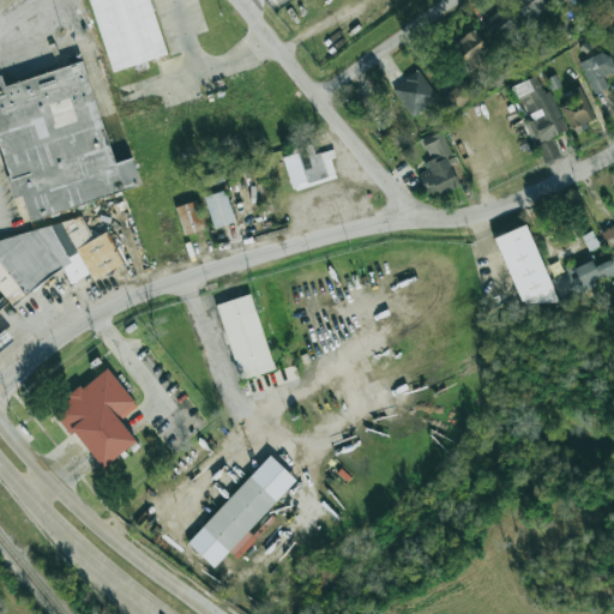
[(90,0),(150,0),(167,55),(113,72),(90,0)]
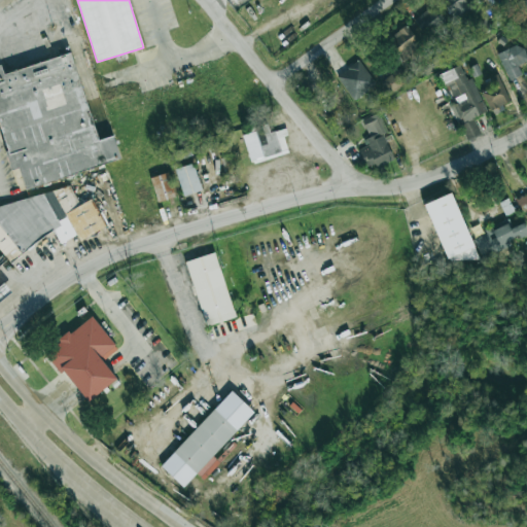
[(456,21),(470,9),(463,0),(442,0),(442,1),(456,21)]
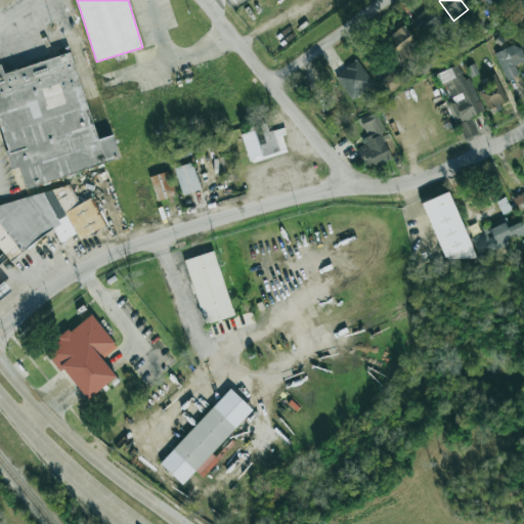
[(523,0),(514,0),(522,16),(523,15),(523,0)]
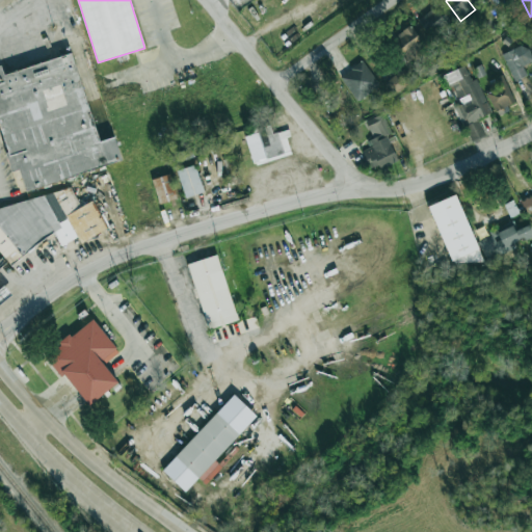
[(450,22),(436,5),(418,20),(431,37),(450,22)]
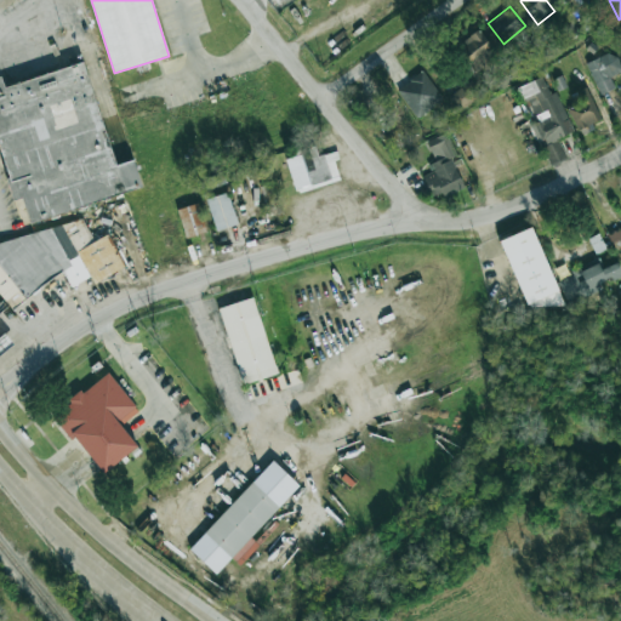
[(580,34),(573,22),(556,32),(563,44),(580,34)]
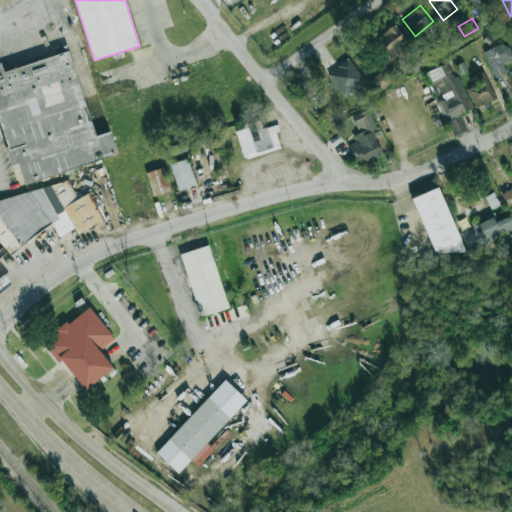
[(392,59),(410,45),(394,24),(376,38),(392,59)]
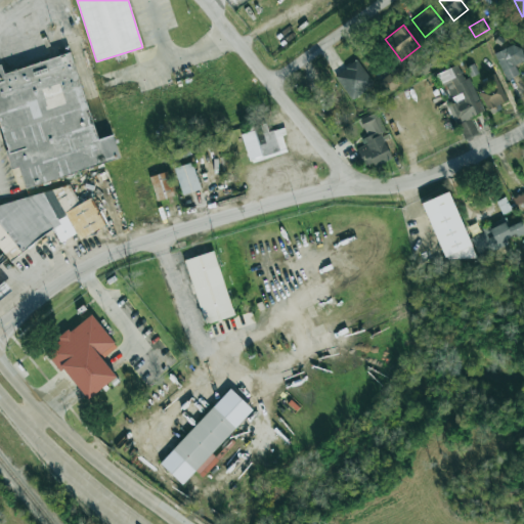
[(523,57),(518,44),(494,53),(506,80),(519,75),(515,64),(523,60),(523,57)]
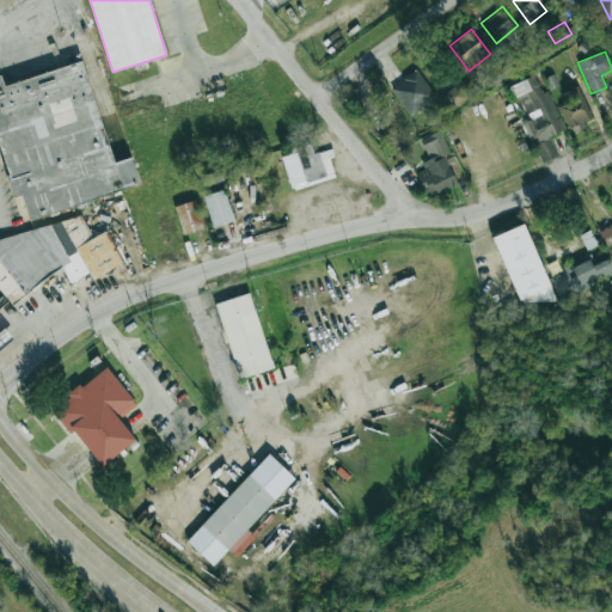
[(8,86),(83,65),(111,160),(133,154),(144,188),(22,224),(0,152),(0,78),(6,77),(8,86)]
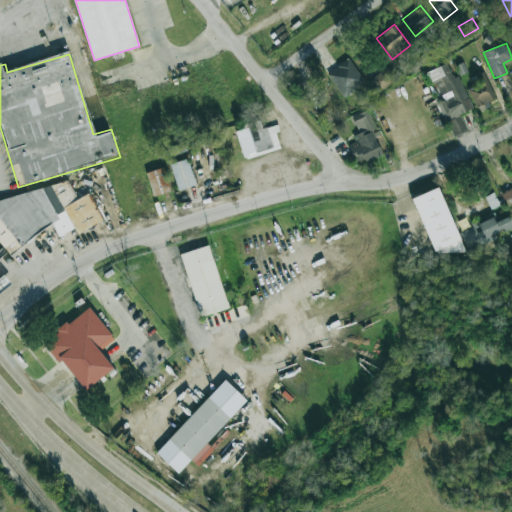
[(326,75),(343,98),(365,82),(348,59),(326,75)]
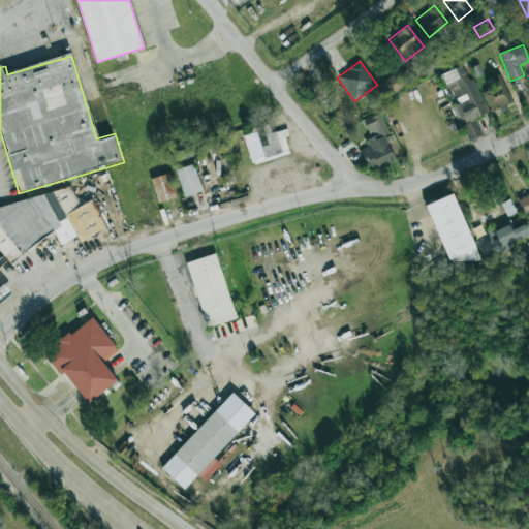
[(489,113),(473,78),(468,80),(462,65),(442,73),(456,105),(452,106),(460,125),(489,113)]
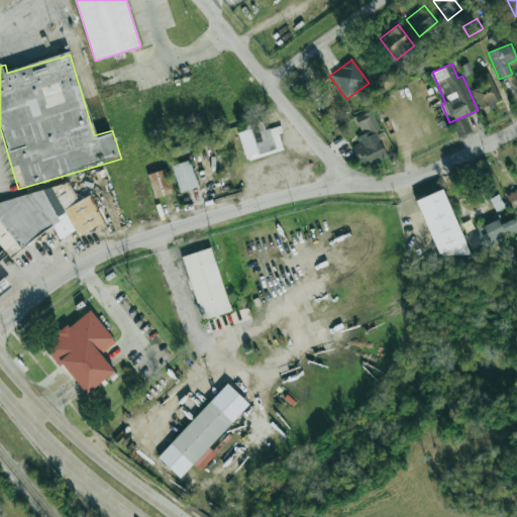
[(381,92),(401,81),(393,68),(374,79),(381,92)]
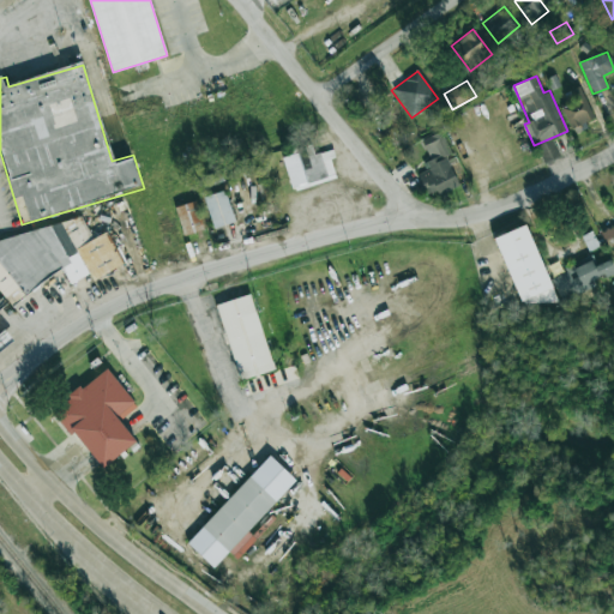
[(570,128),(593,120),(581,86),(565,92),(569,106),(563,108),(570,128)]
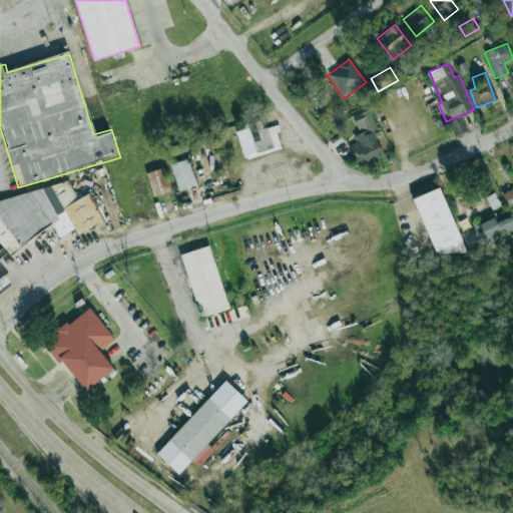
[(353,116),(360,134),(353,136),(355,143),(349,146),(356,163),(365,159),(366,163),(383,156),(373,130),(377,128),(369,110),(353,116)]
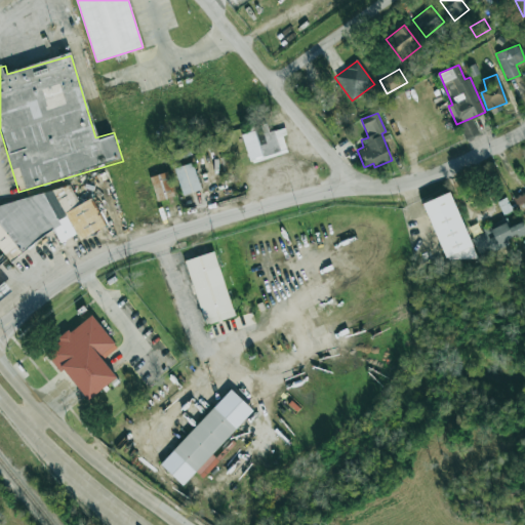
[(289,152),(282,128),(268,132),(266,123),(253,127),(255,131),(242,134),(249,163),(289,152)]
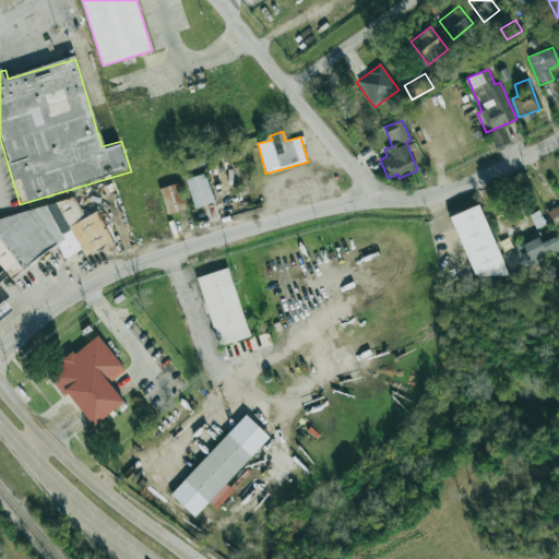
[(245,188),(245,167),(235,167),(236,188),(245,188)]
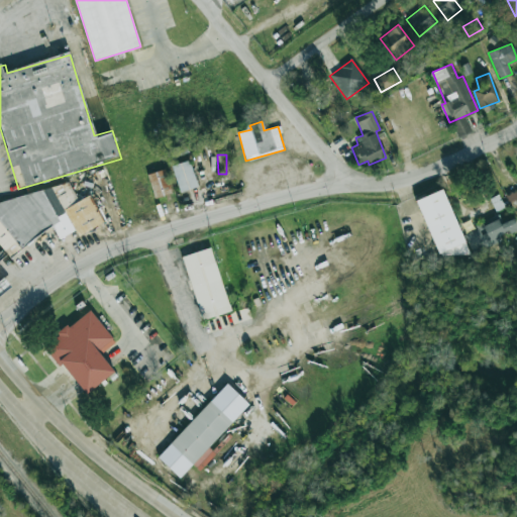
[(198,187),(189,161),(171,167),(180,193),(198,187)]
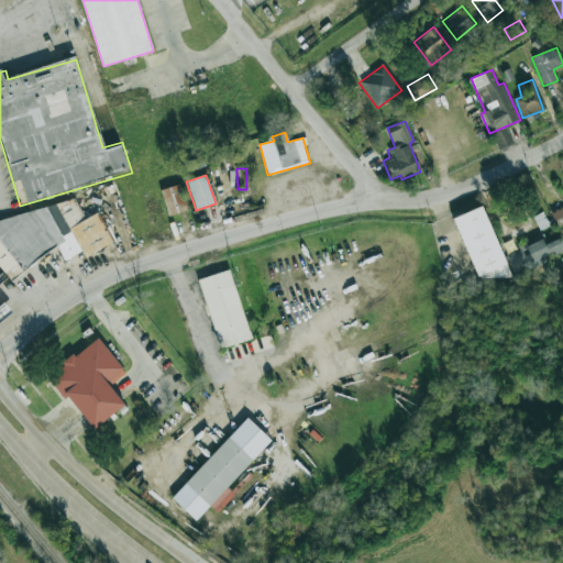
[(187,210),(179,185),(161,190),(168,216),(187,210)]
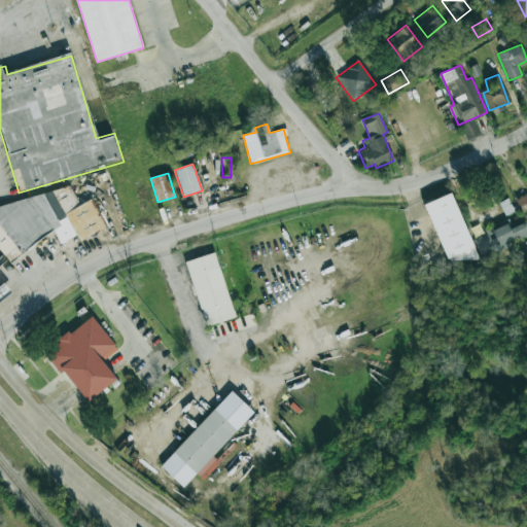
[(0,207),(71,187),(79,204),(94,197),(109,226),(62,251),(51,234),(43,239),(36,229),(1,253),(8,264),(0,269),(0,207)]
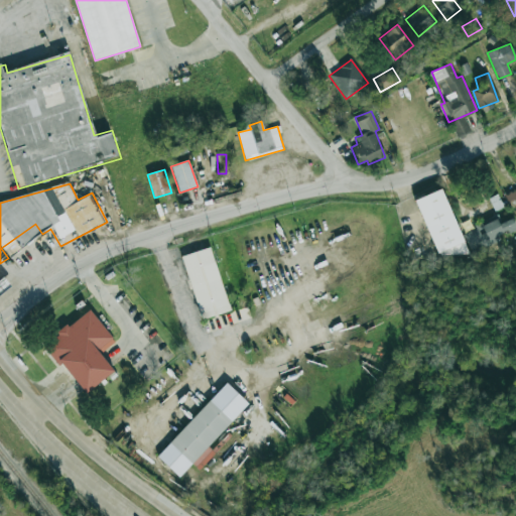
[(415,200),(440,261),(467,250),(441,188),(415,200)]
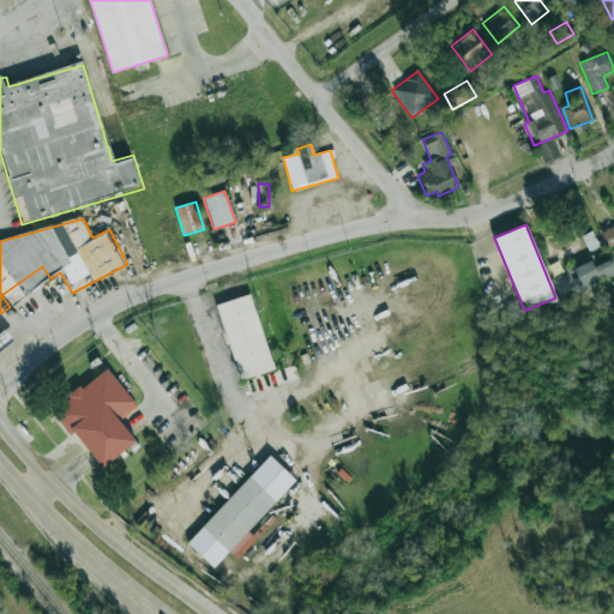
[(605,241),(613,236),(613,228),(601,233),(605,241)]
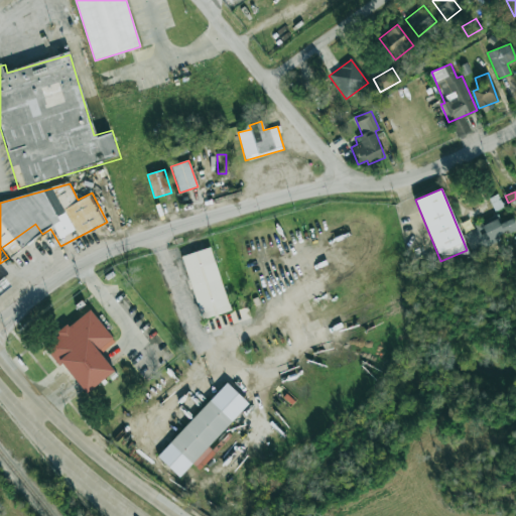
[(463,235),(471,252),(515,232),(515,227),(512,218),(500,224),(497,219),(463,235)]
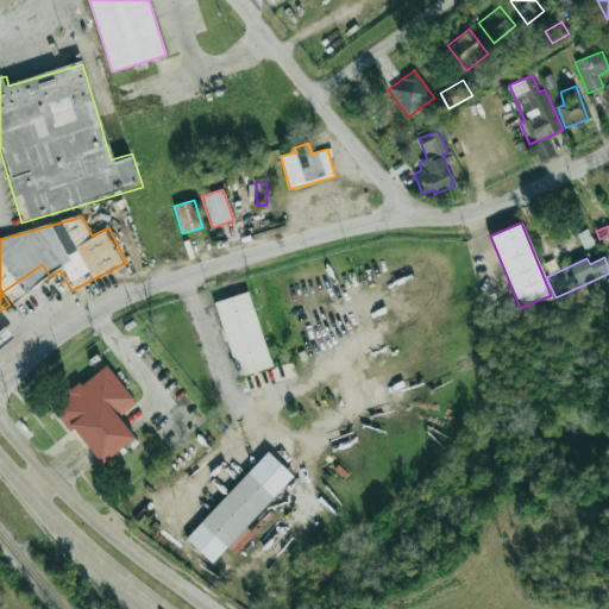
[(215,303),(250,293),(275,365),(239,376),(215,303)]
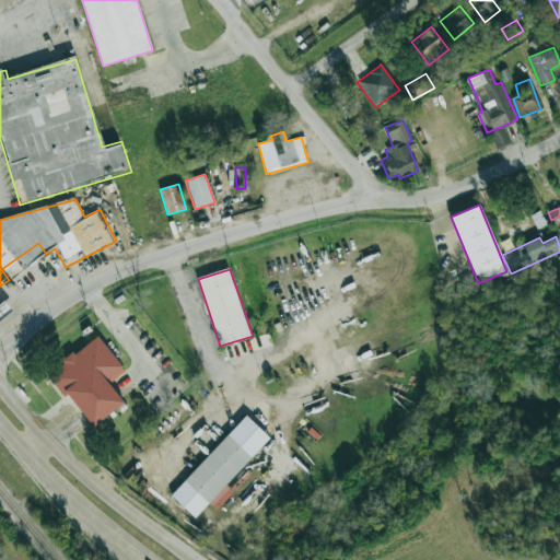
[(0,318),(11,311),(4,302),(0,304),(0,318)]
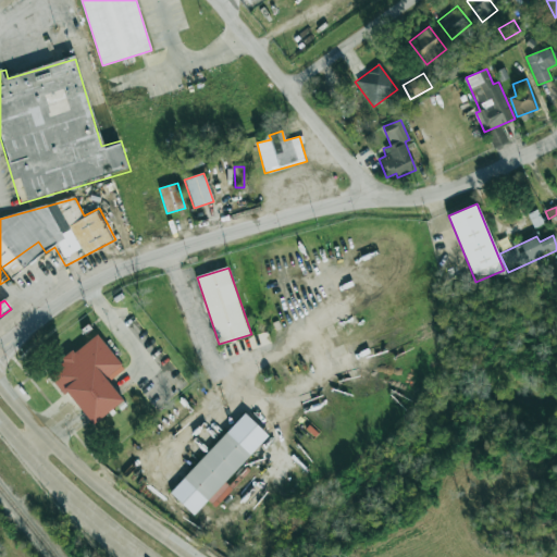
[(46,376),(99,336),(123,367),(109,378),(127,401),(94,425),(67,394),(61,397),(46,376)]
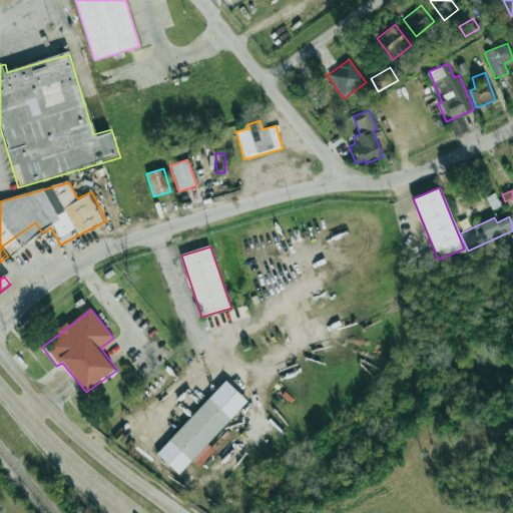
[(170,441),(212,398),(236,421),(192,463),(170,441)]
